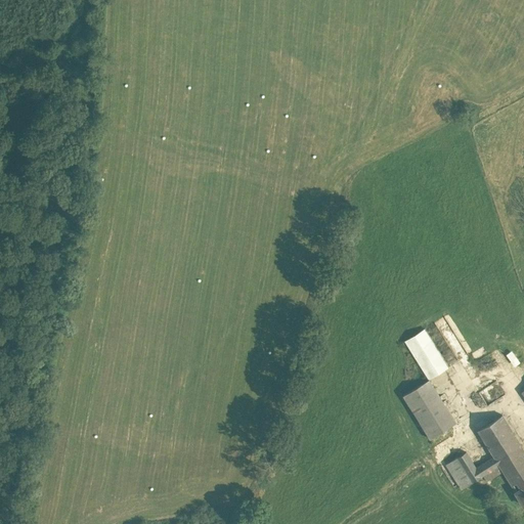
[(405,340),(429,378),(448,365),(425,328),(405,340)]
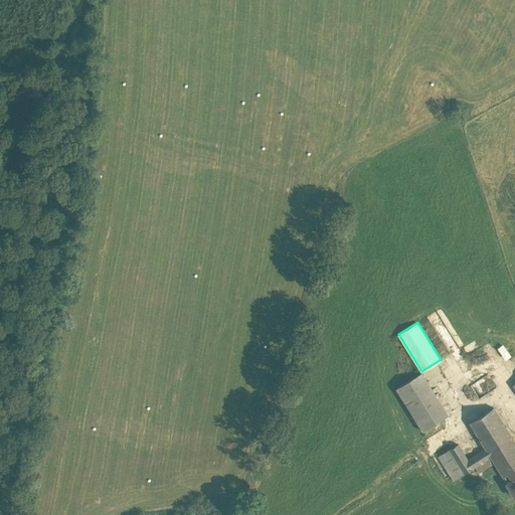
[(422,371),(396,387),(410,409),(436,393),(422,371)]
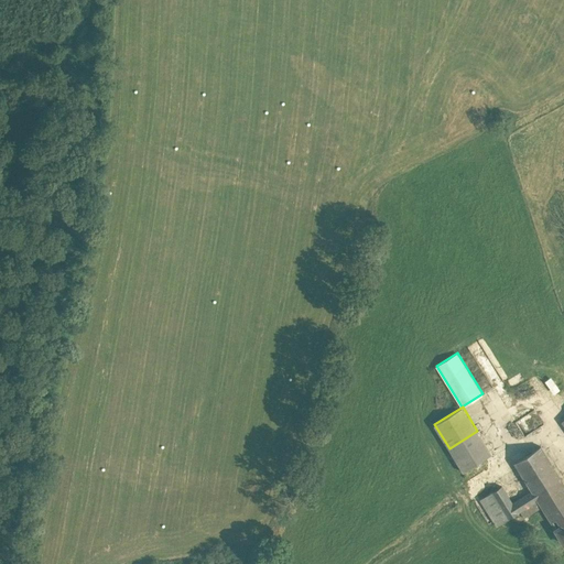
[(477,431),(449,448),(464,472),(491,454),(477,431)]
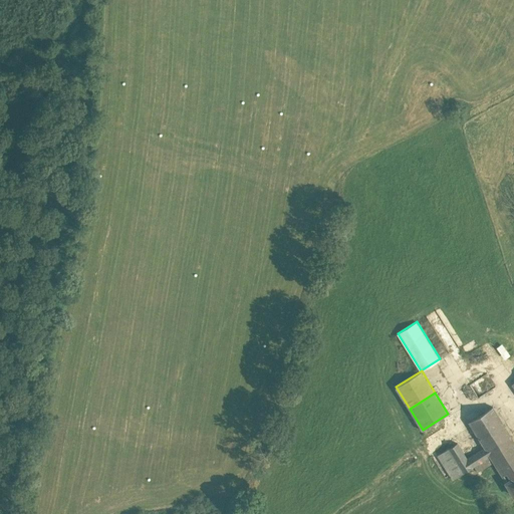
[(513,455),(513,439),(493,407),(469,421),(485,447),(490,455),(494,461),(497,466),(513,455)]
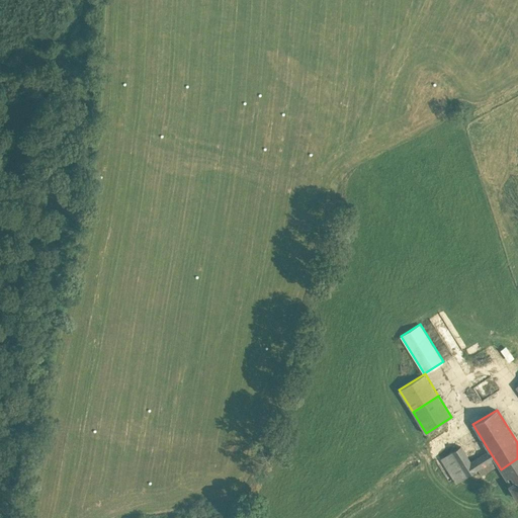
[(489,450),(470,461),(461,446),(452,451),(467,476),(478,469),(494,458),(489,450)]
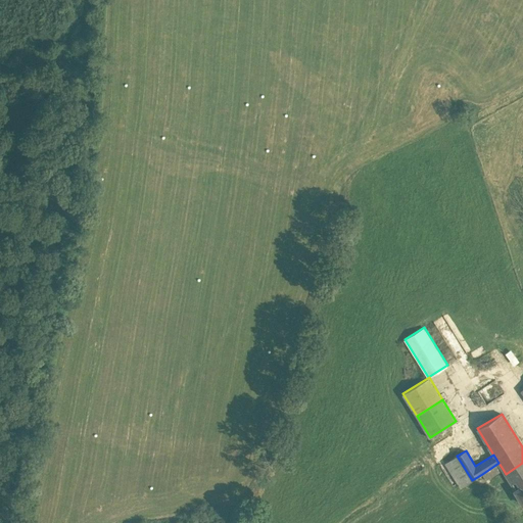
[(472,480),(457,456),(445,463),(461,487),(472,480)]
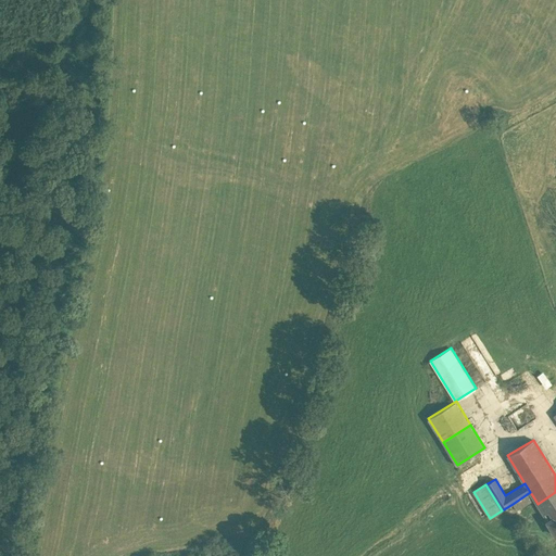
[(530,492),(513,504),(517,509),(534,498),(530,492)]
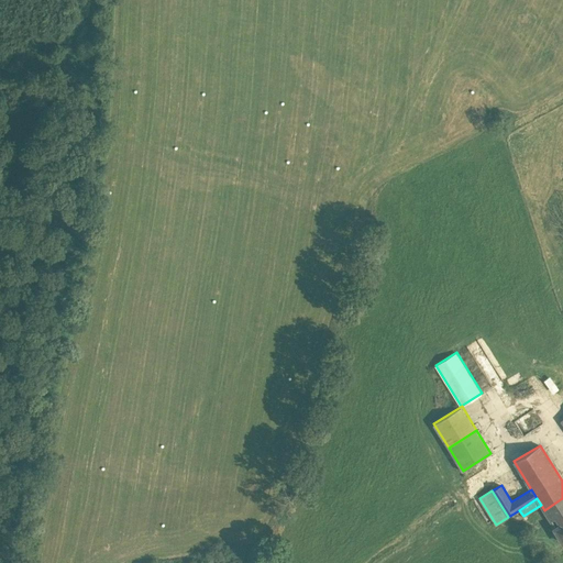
[(562,498),(544,510),(555,527),(554,528),(562,541),(562,498)]
